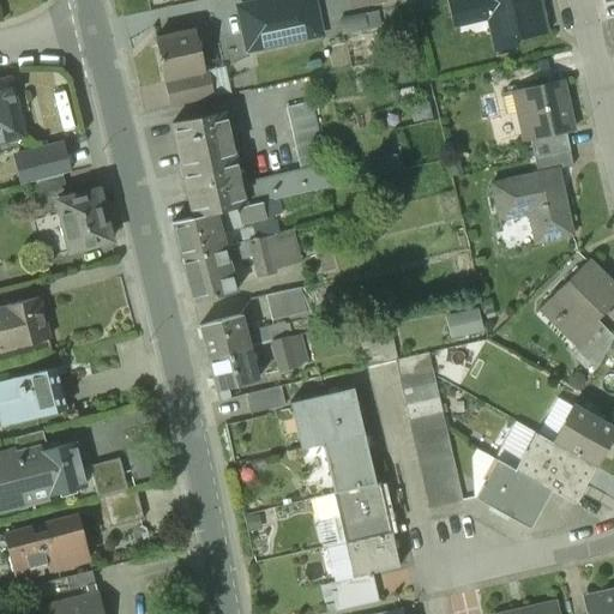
[(312,0),(275,0),(239,8),(247,49),(319,35),(312,0)]
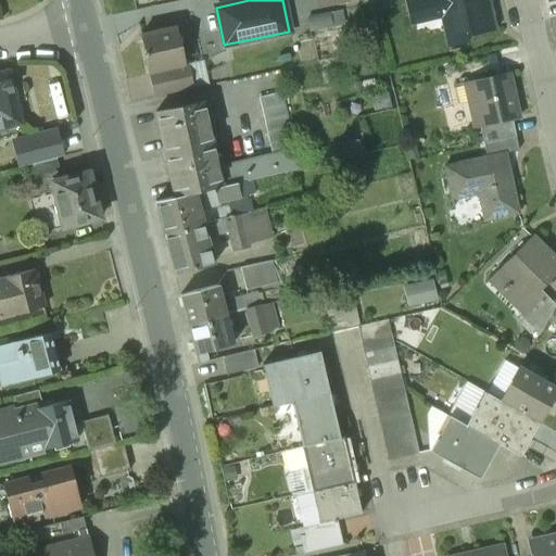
[(405,0),(404,0),(408,20),(441,12),(442,21),(440,21),(446,47),(466,42),(465,36),(492,29),(484,0),(405,0)]
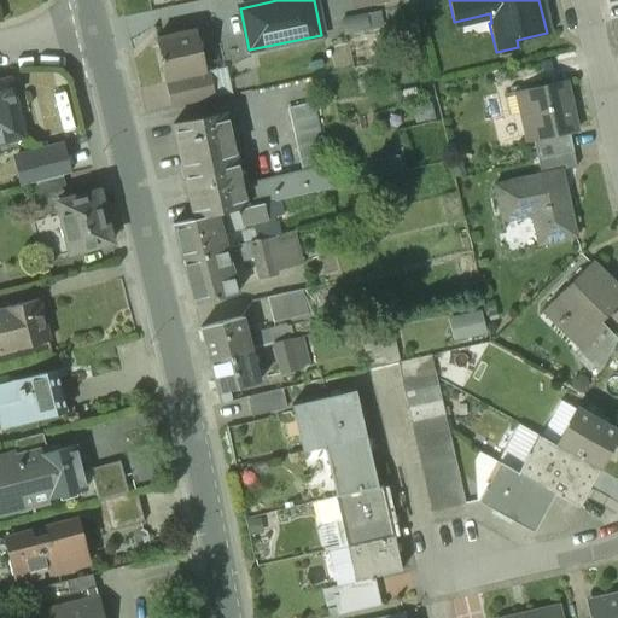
[(196,29),(156,38),(165,81),(205,71),(196,29)]
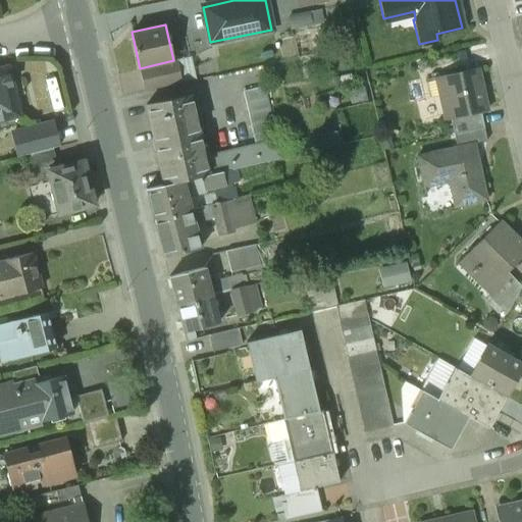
[(173,60),(140,68),(145,92),(181,83),(176,60),(173,60)]
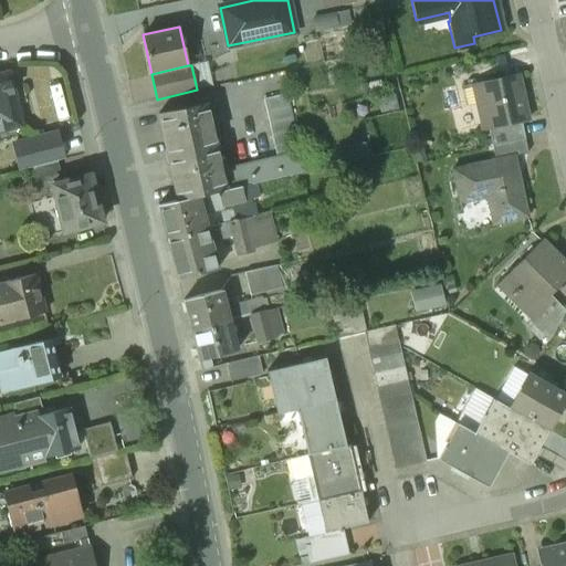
[(8,73),(0,74),(0,130),(21,125),(8,73)]
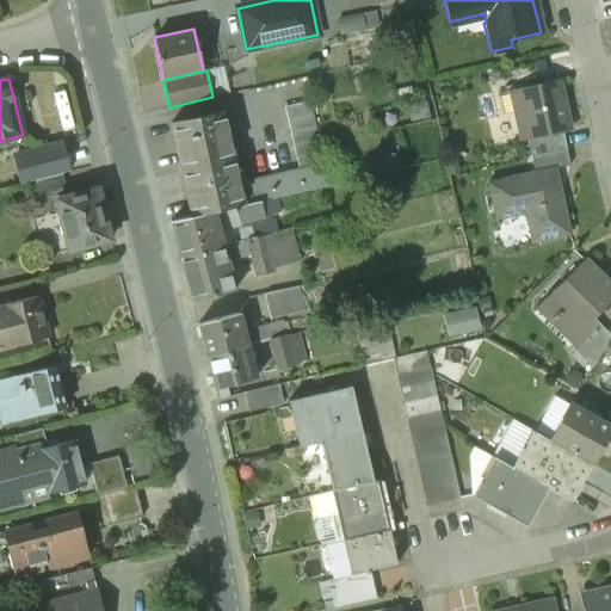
[(556,81),(517,91),(522,110),(516,111),(522,140),(526,139),(562,131),(568,130),(556,81)]
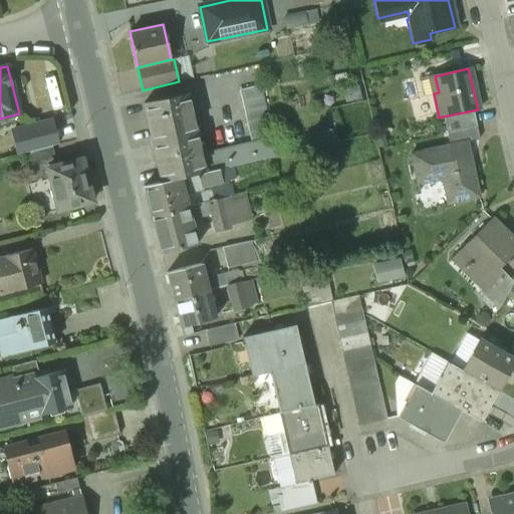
[(259,84),(239,89),(251,144),(271,139),(259,84)]
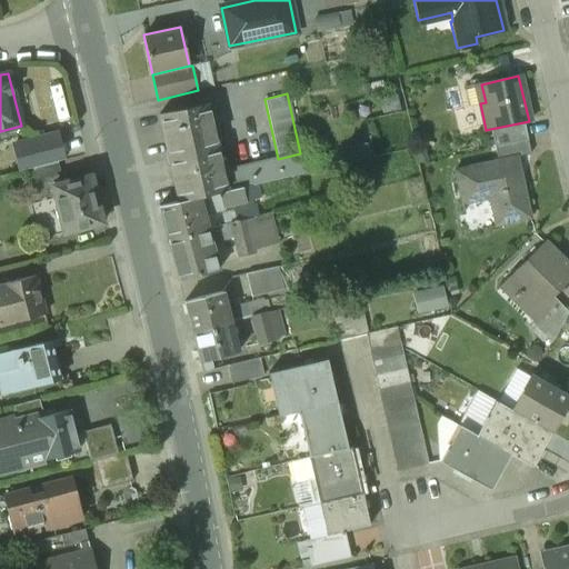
[(207,103),(160,113),(180,201),(181,201),(242,187),(250,186),(305,173),(300,153),(278,159),(222,171),(207,103)]
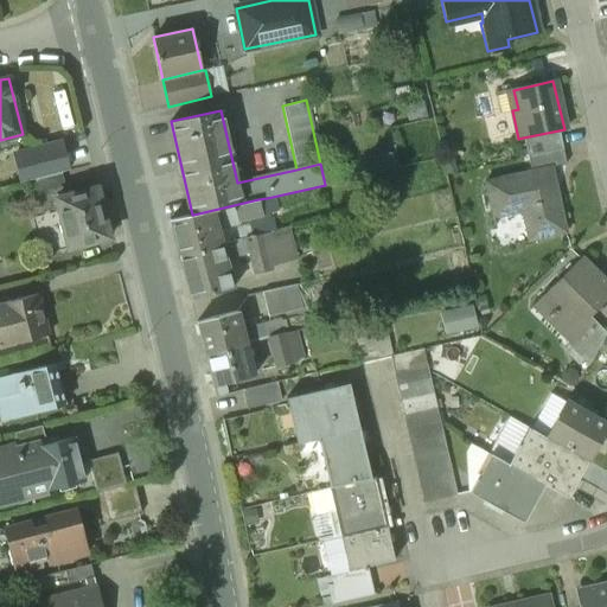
[(558,131),(523,138),(528,157),(562,148),(558,131)]
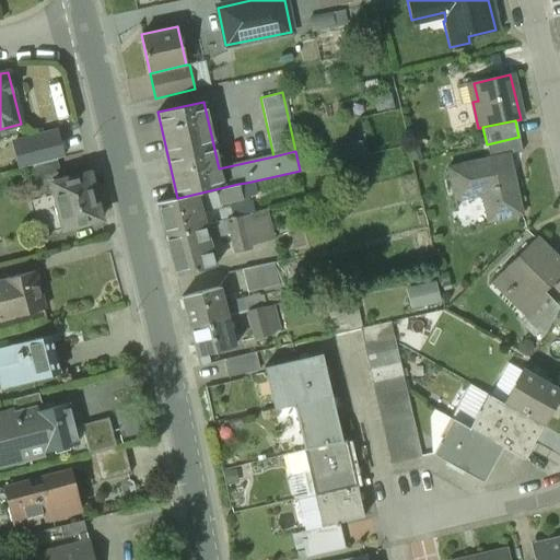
[(56,131),(19,141),(24,167),(32,165),(57,159),(62,158),(56,131)]
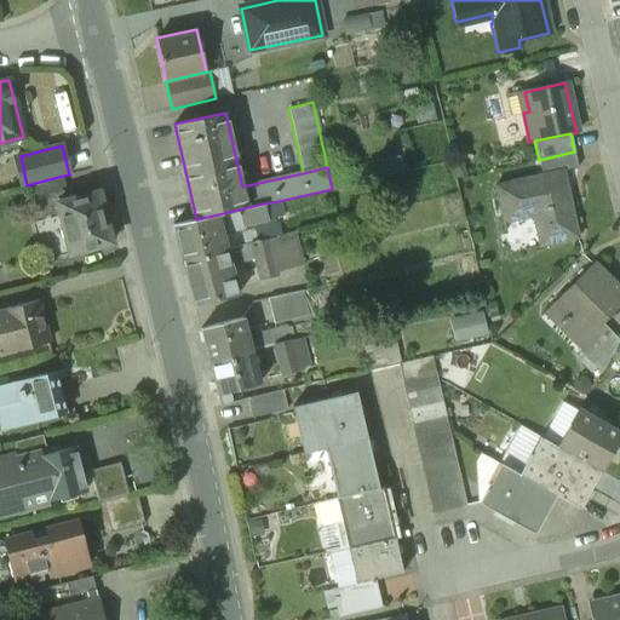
[(574,151),(539,160),(543,176),(563,171),(578,168),(574,151)]
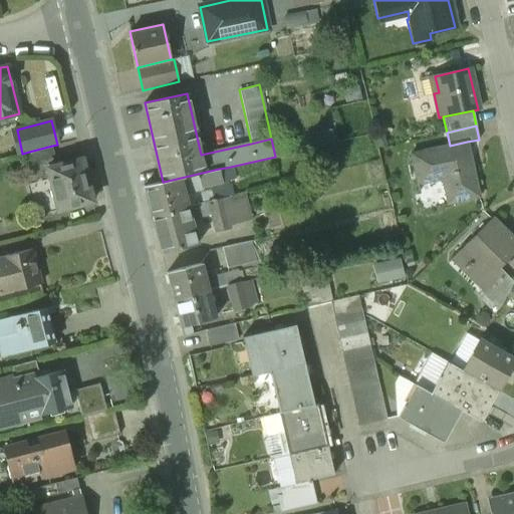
[(450,146),(411,154),(416,180),(441,175),(447,204),(478,198),(467,142),(450,146)]
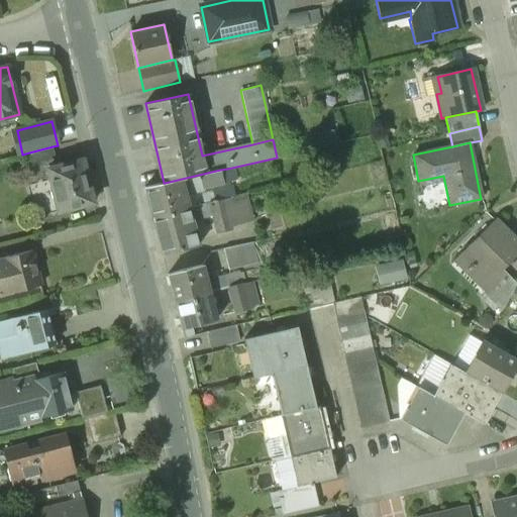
[(53,146),(29,152),(32,166),(56,160),(53,146)]
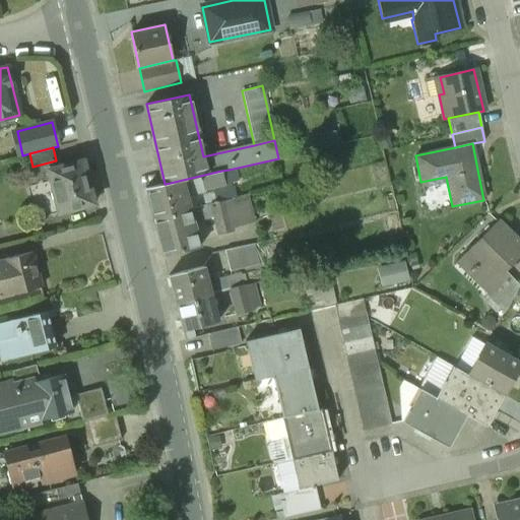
[(83,160),(48,170),(59,213),(94,204),(83,160)]
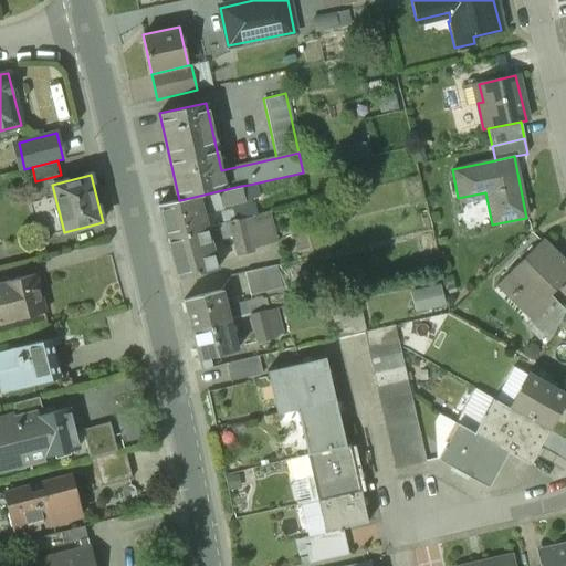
[(249,185),(241,186),(244,200),(252,198),(249,185)]
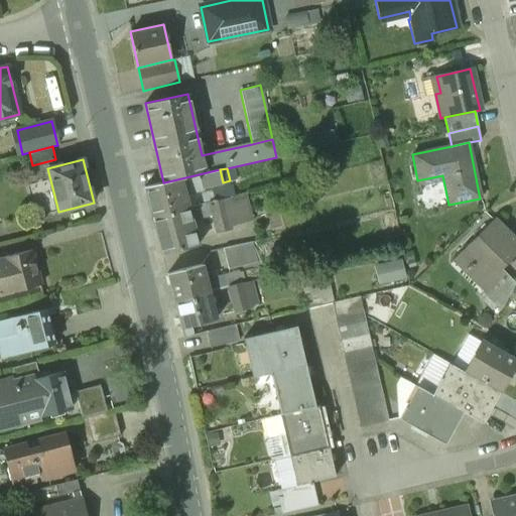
[(220,169),(164,182),(163,182),(144,186),(152,216),(187,208),(184,195),(204,190),(203,187),(223,182),(220,169)]
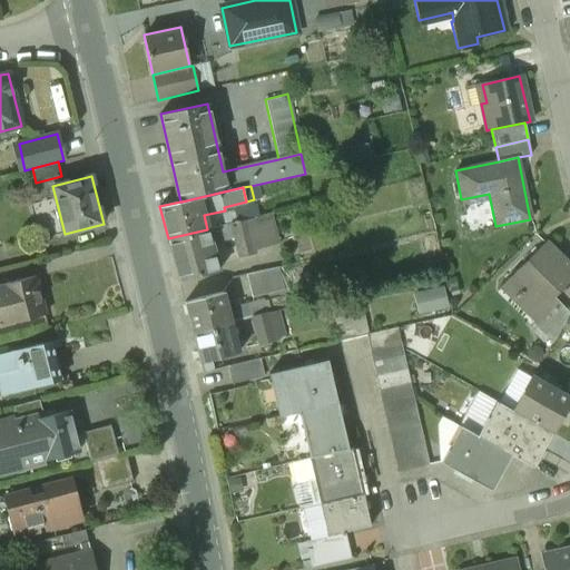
[(247,220),(231,224),(234,237),(241,265),(256,261),(247,220)]
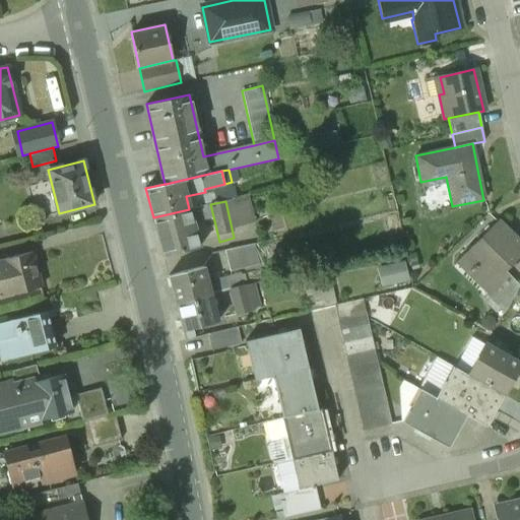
[(189,209),(153,217),(163,255),(199,247),(192,221),(213,216),(210,204),(189,209)]
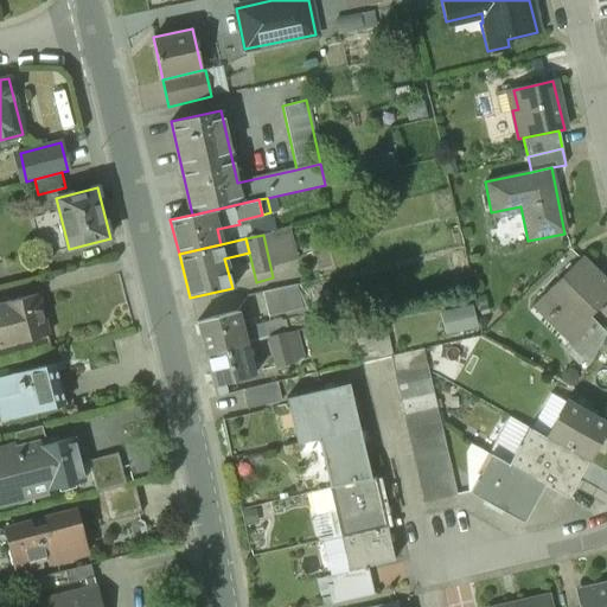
[(606,283),(580,257),(531,306),(534,308),(542,300),(554,311),(545,319),(549,321),(550,320),(570,340),(592,319),(589,315),(606,298),(606,283)]
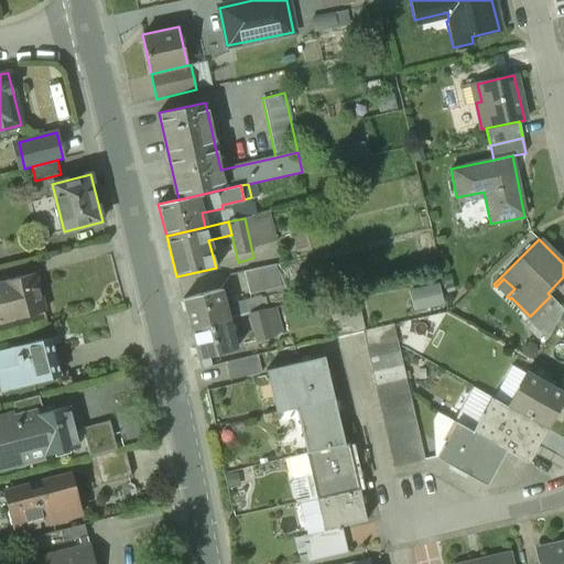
[(275,264),(243,272),(249,295),(280,288),(275,264)]
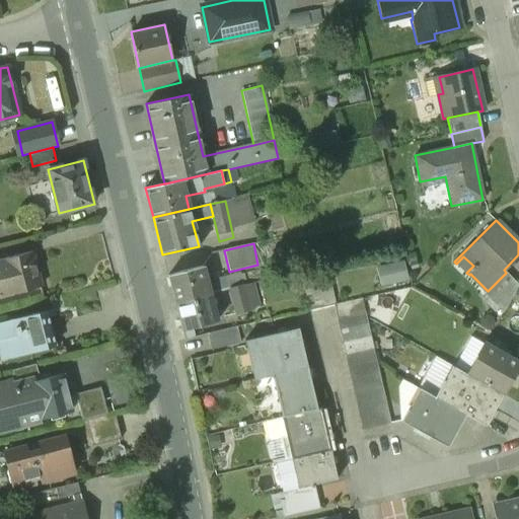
[(31,251),(2,258),(11,294),(41,286),(31,251)]
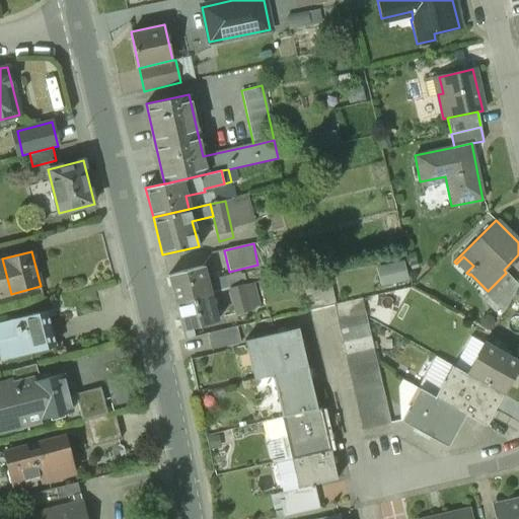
[(406,257),(378,265),(382,284),(411,278),(406,257)]
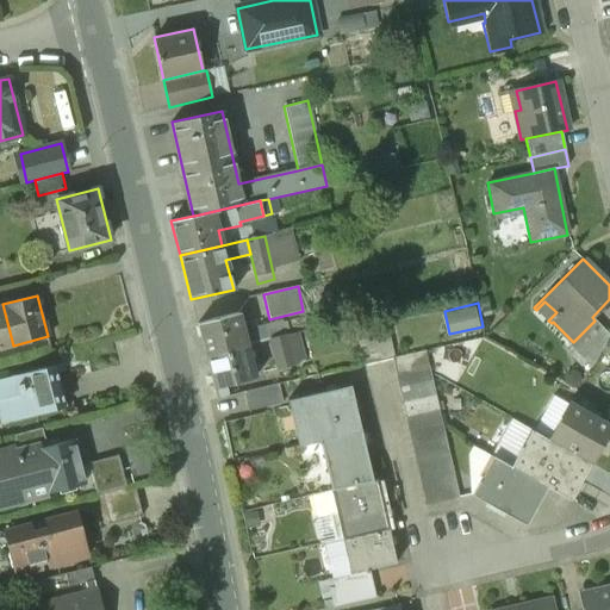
[(238,312),(198,323),(206,356),(247,346),(269,340),(266,325),(243,331),(238,312)]
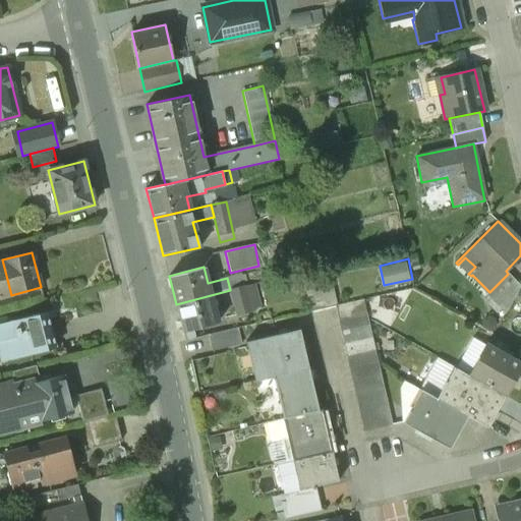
[(241,274),(227,278),(230,290),(244,287),(241,274)]
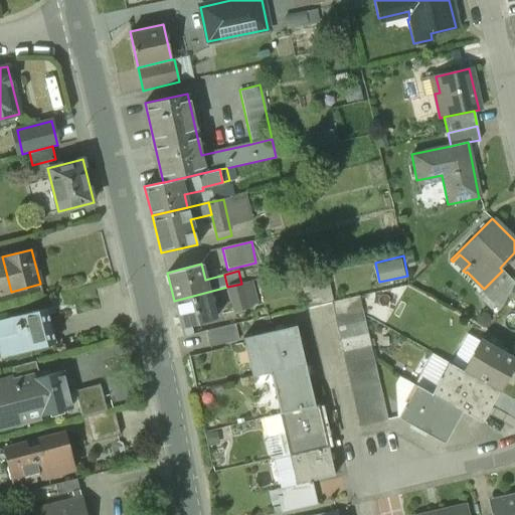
[(484,289),(481,293),(495,306),(512,280),(502,271),(484,289)]
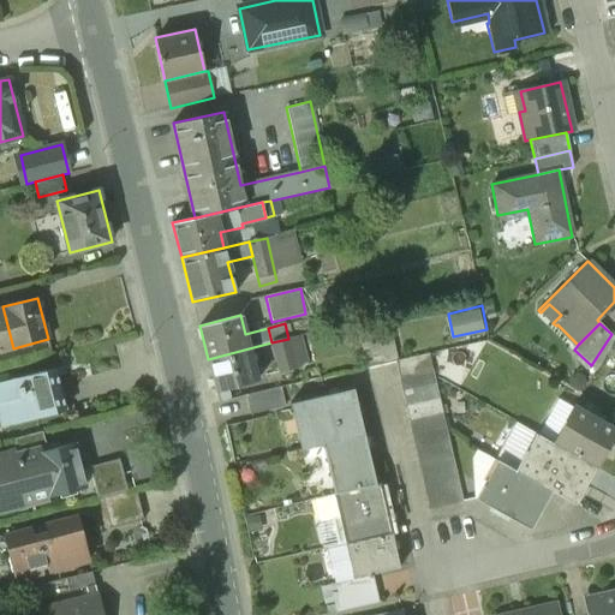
[(390,326),(359,333),(368,368),(395,362),(398,360),(390,326)]
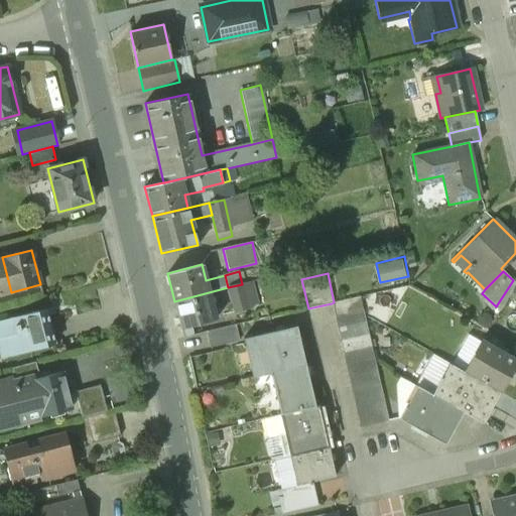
[(242,284),(228,287),(235,312),(249,308),(242,284)]
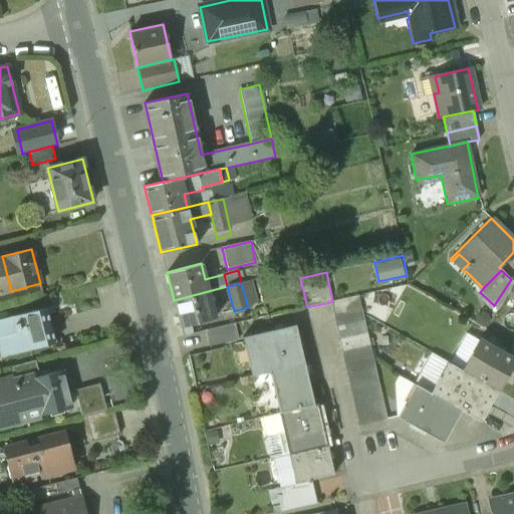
[(208,291),(174,300),(181,326),(215,317),(208,291)]
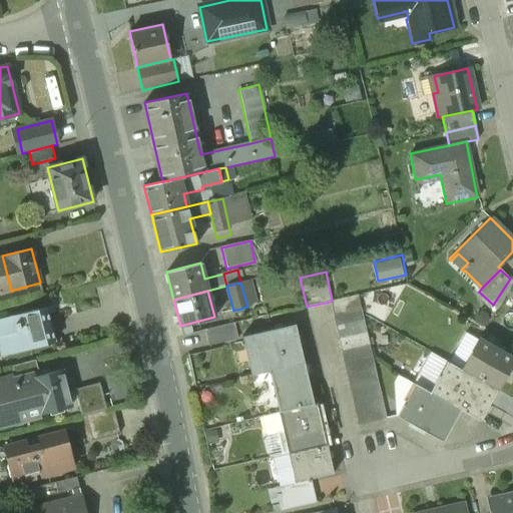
[(332,301),(330,302),(333,315),(361,308),(358,295),(332,301)]
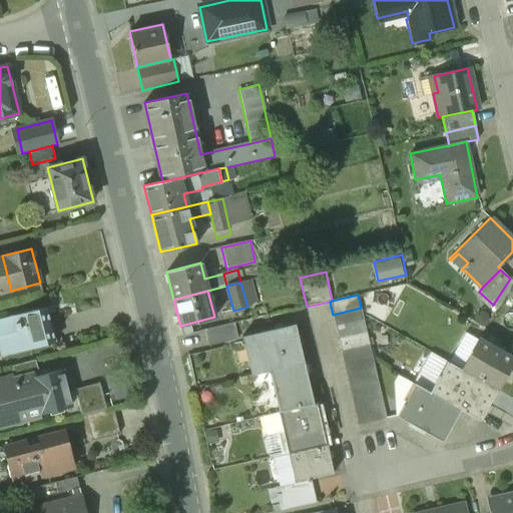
[(41,308),(0,318),(0,350),(1,356),(55,342),(49,319),(44,320),(41,308)]
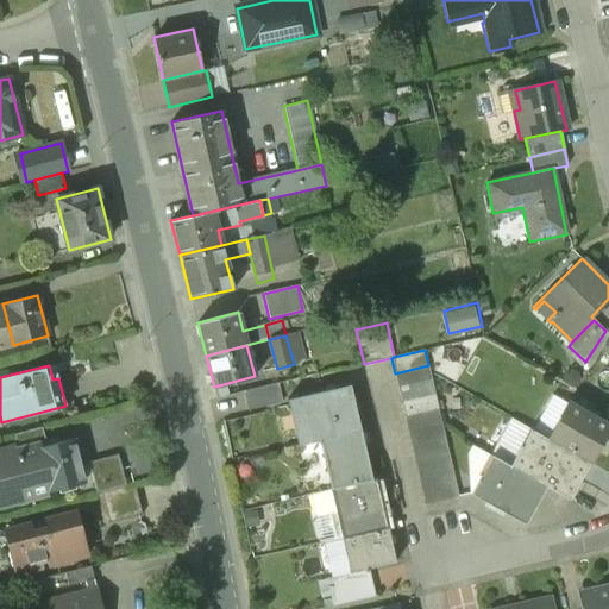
[(428,365),(395,374),(399,388),(432,380),(428,365)]
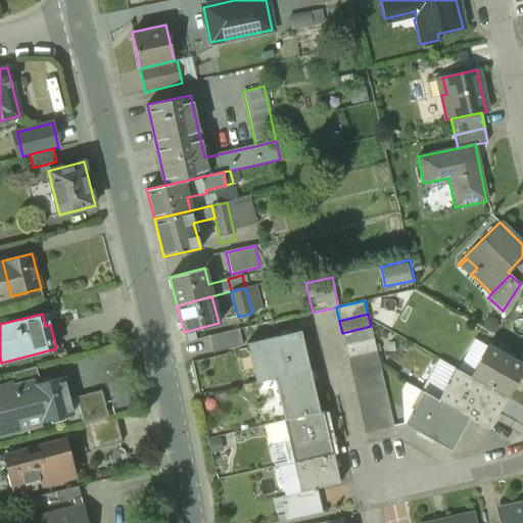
[(371,326),(342,333),(345,345),(373,339),(371,326)]
